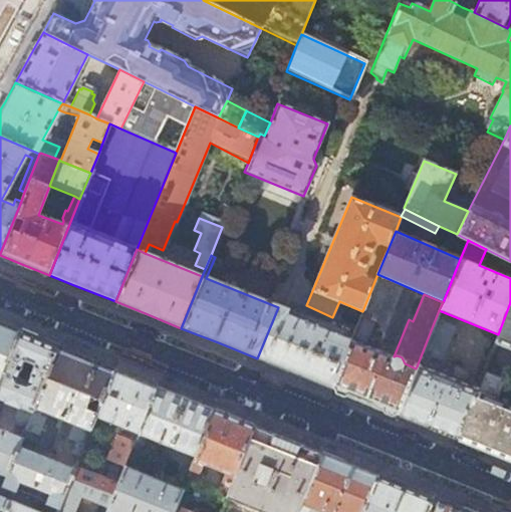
[(510,302),(498,334),(495,342),(510,348),(510,302)]
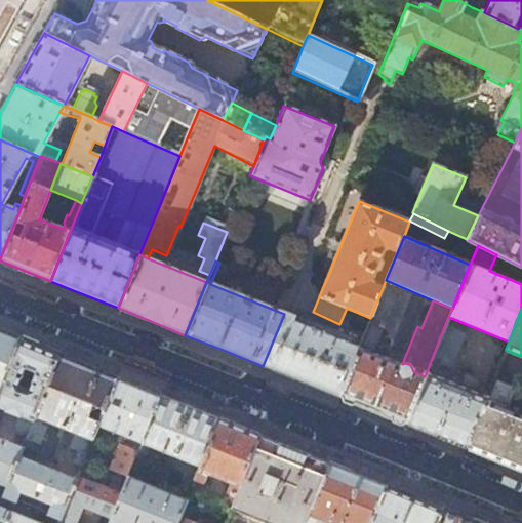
[(360,344),(284,314),(263,366),(298,380),(338,397),(360,344)]
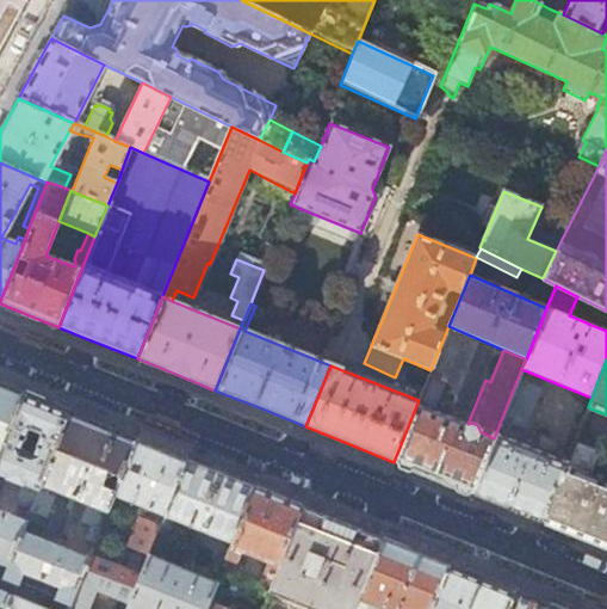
[(427,379),(419,400),(394,462),(434,478),(471,493),(494,438),(481,432),(479,430),(478,428),(477,425),(475,424),(471,423),(468,424),(465,425),(464,426),(435,414),(446,387),(427,379)]
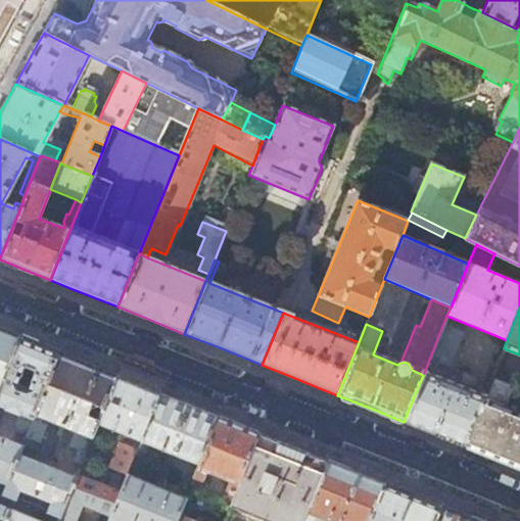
[(463,334),(442,326),(424,373),(444,381),(463,334)]
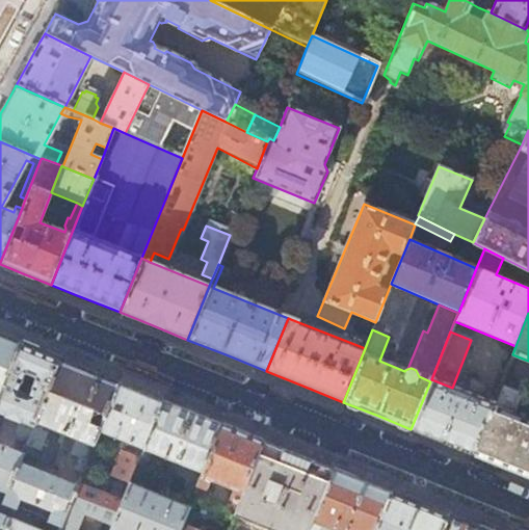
[(0,392),(19,344),(0,336),(0,392)]
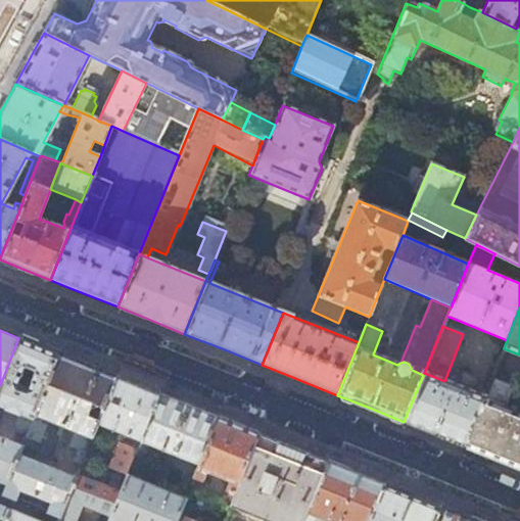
[(38,346),(18,338),(0,385),(0,407),(17,415),(20,416),(20,415),(32,420),(34,415),(57,354),(38,346)]
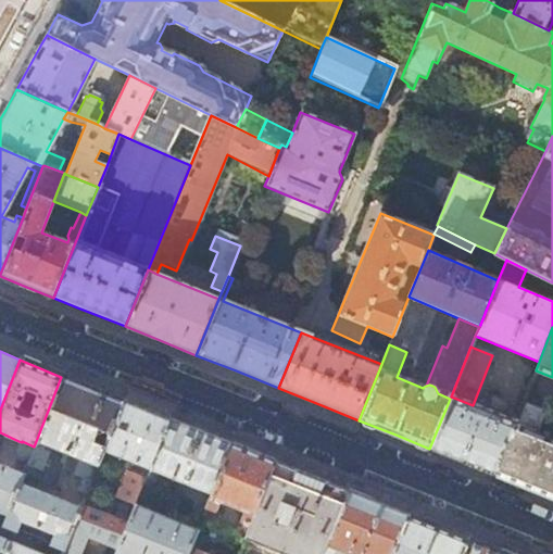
[(98,391),(61,377),(36,441),(50,447),(64,452),(59,465),(63,467),(68,454),(79,458),(72,476),(80,480),(75,492),(84,495),(102,450),(122,401),(98,391)]
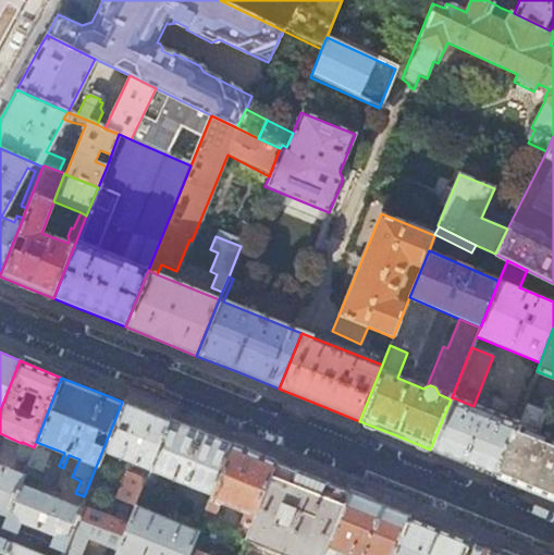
[(527,394),(522,407),(544,416),(550,403),(527,394)]
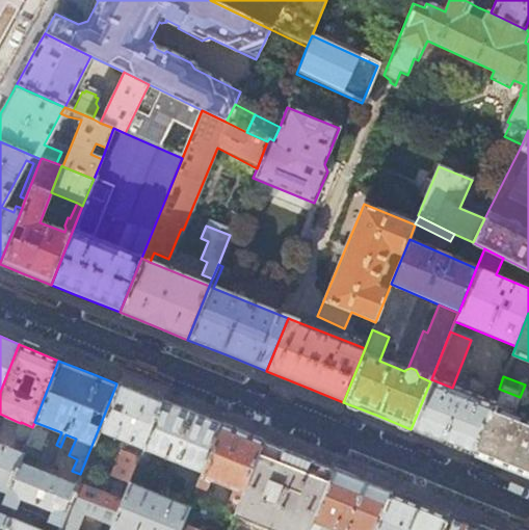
[(452,388),(431,379),(430,381),(411,429),(464,450),(472,454),(491,408),(492,404),(479,399),(483,390),(482,387),(464,378),(458,391),(452,388)]
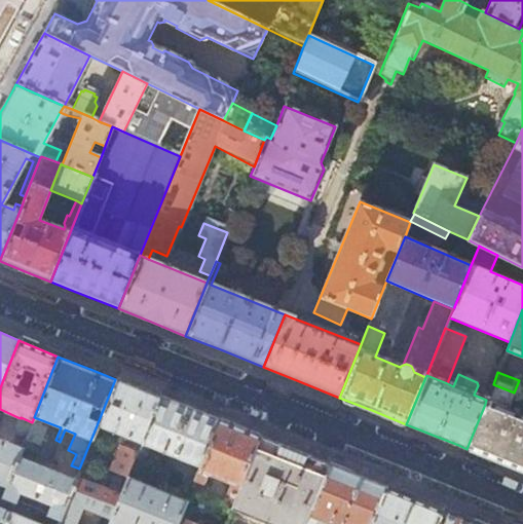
[(154,395),(115,379),(97,425),(140,444),(159,397),(154,395)]
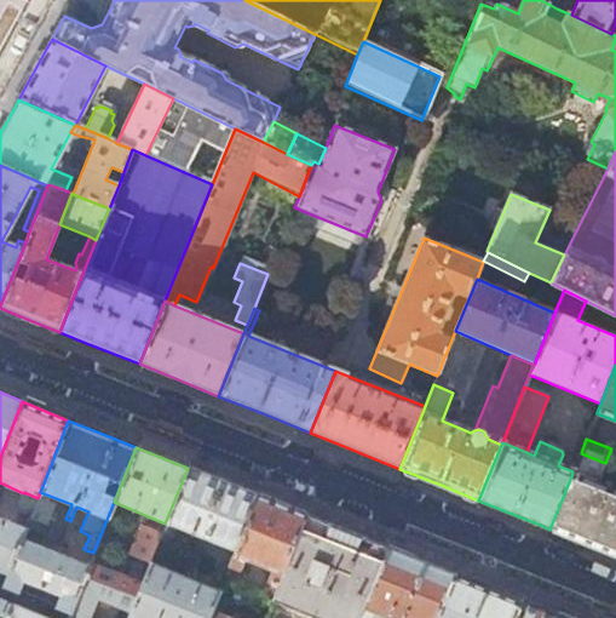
[(615,465),(615,450),(611,448),(605,463),(615,467),(615,465)]
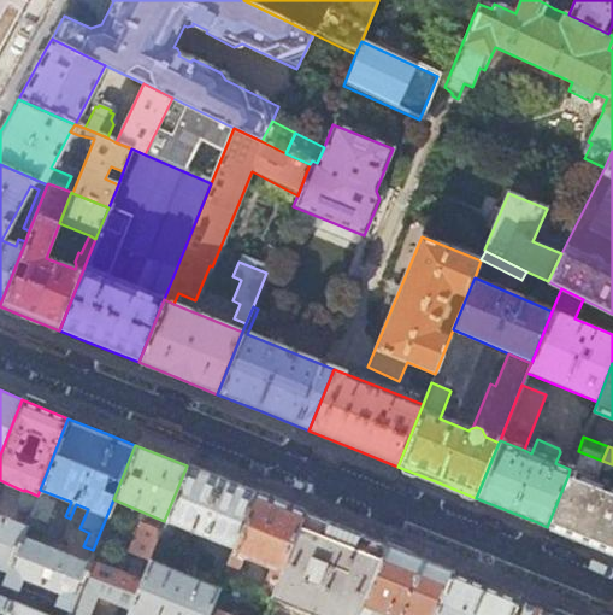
[(602,461),(578,451),(570,469),(569,474),(594,484),(602,461)]
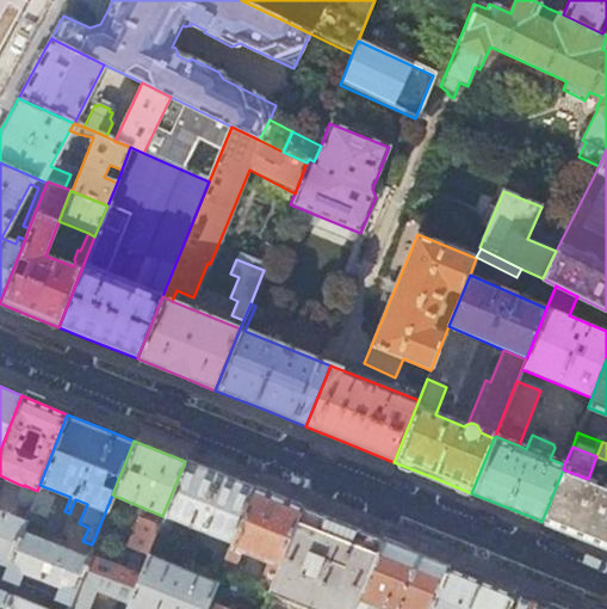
[(214,473),(185,461),(162,516),(158,528),(150,547),(159,549),(163,539),(165,539),(173,520),(231,543),(253,488),(214,473)]
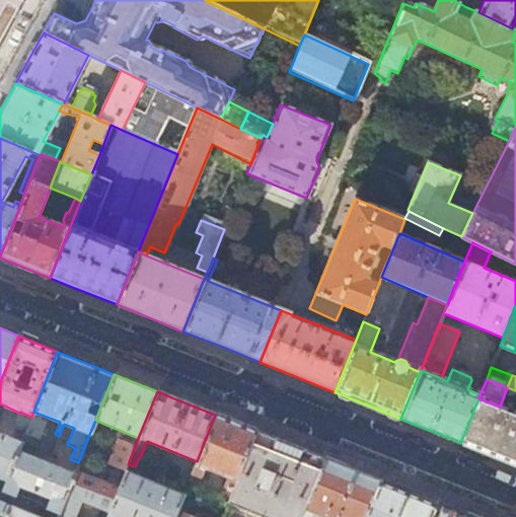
[(515,413),(500,407),(478,398),(460,443),(515,464),(515,413)]
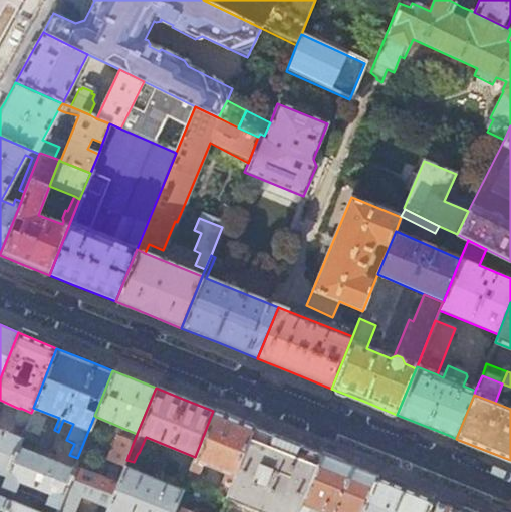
[(25,428),(31,413),(20,408),(20,409),(17,408),(12,419),(16,425),(25,428)]
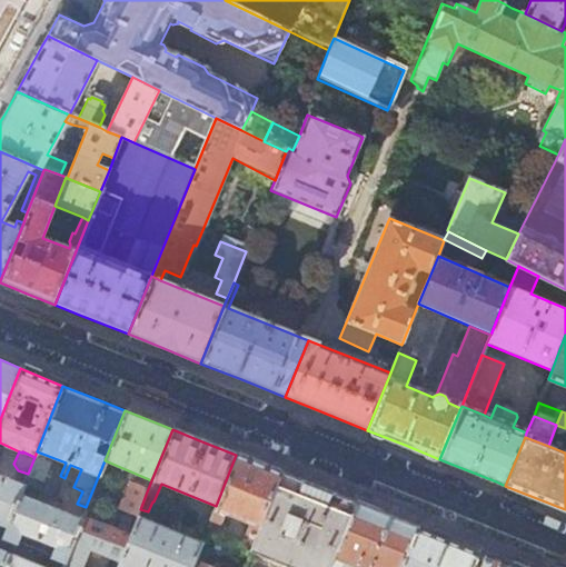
[(51,457),(37,451),(35,457),(28,474),(22,487),(38,493),(51,457)]
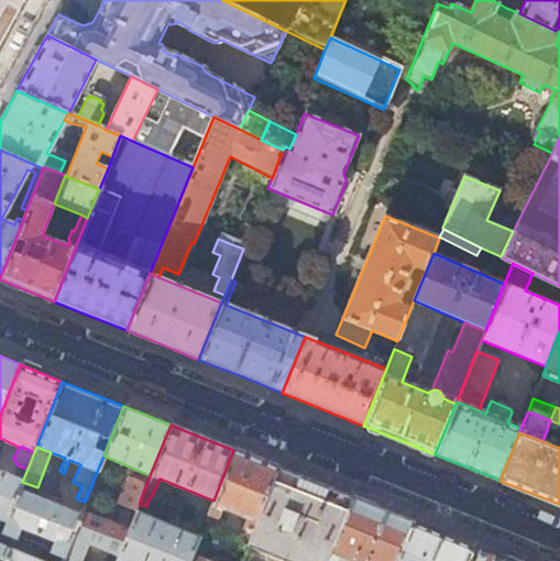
[(255,459),(233,450),(213,501),(204,525),(212,529),(217,518),(218,519),(222,507),(249,518),(240,540),(248,542),(277,468),(255,459)]
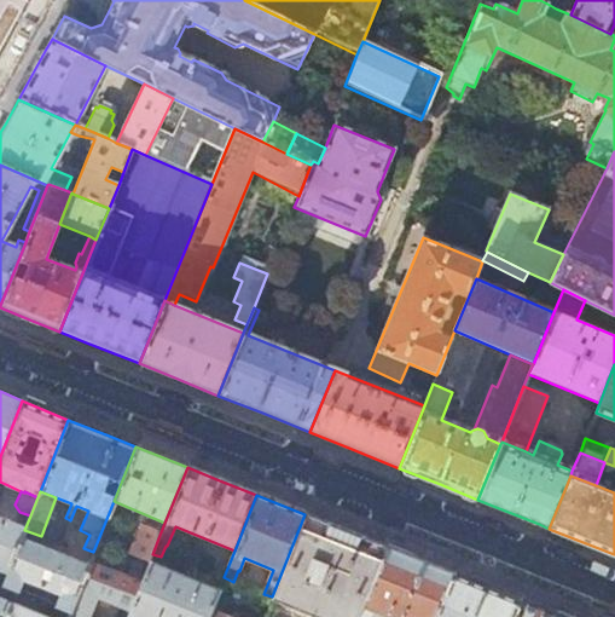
[(272,597),(267,607),(290,616),(357,616),(386,547),(334,526),(321,522),(305,514),(272,597)]
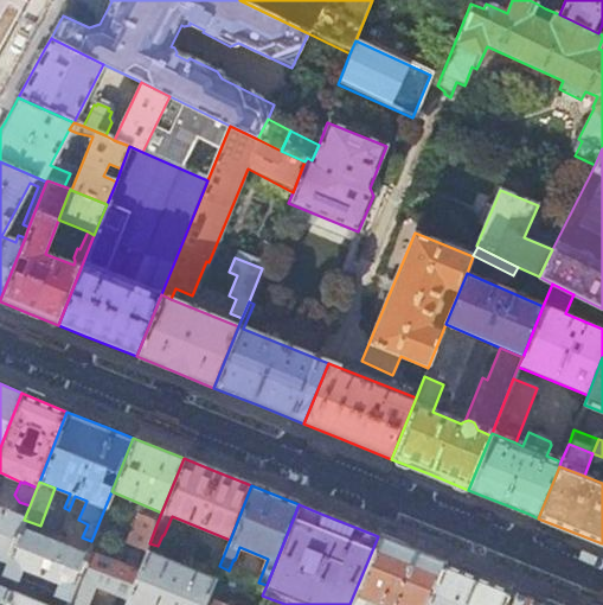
[(24,520),(0,509),(0,561),(6,564),(20,529),(24,520)]
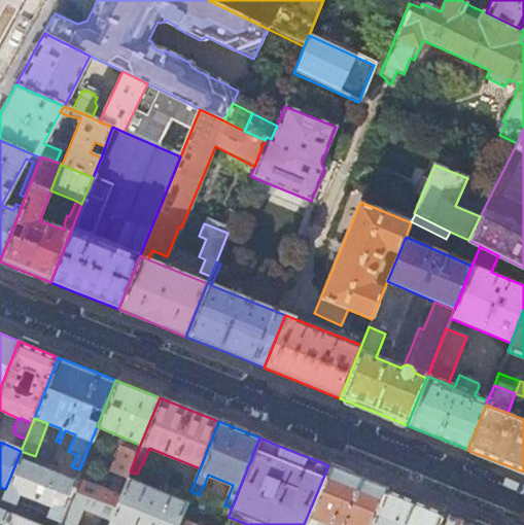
[(130,471),(136,455),(118,448),(108,471),(121,477),(120,482),(125,484),(127,479),(130,471)]
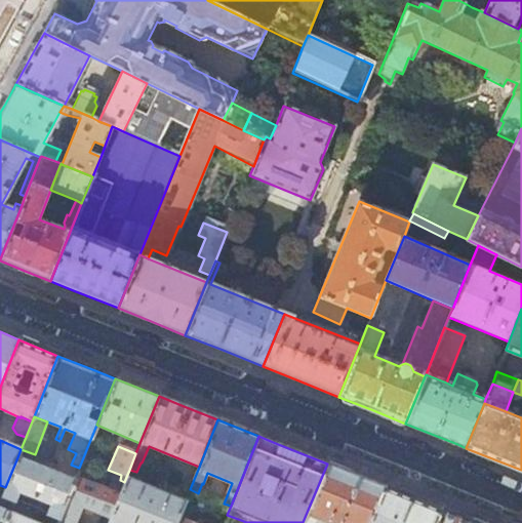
[(75,481),(17,457),(5,487),(2,496),(10,500),(14,501),(18,492),(50,506),(47,515),(58,520),(59,520),(75,481)]
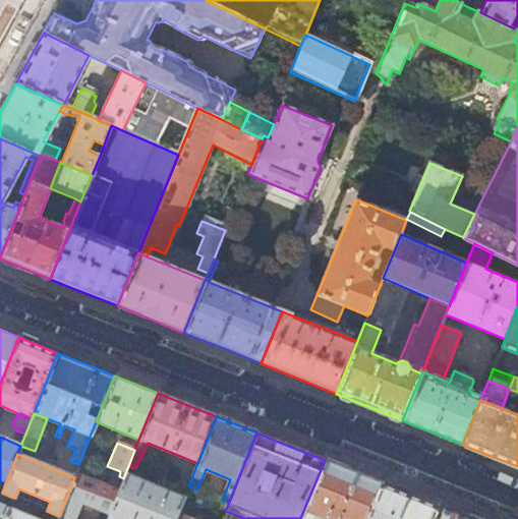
[(352,471),(325,460),(300,518),(322,518),(323,517),(325,518),(366,518),(382,483),(352,471)]
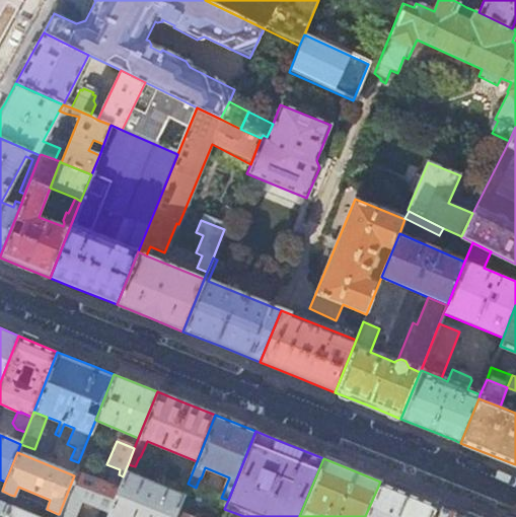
[(183,495),(125,471),(123,476),(118,490),(106,516),(174,516),(176,513),(183,495)]
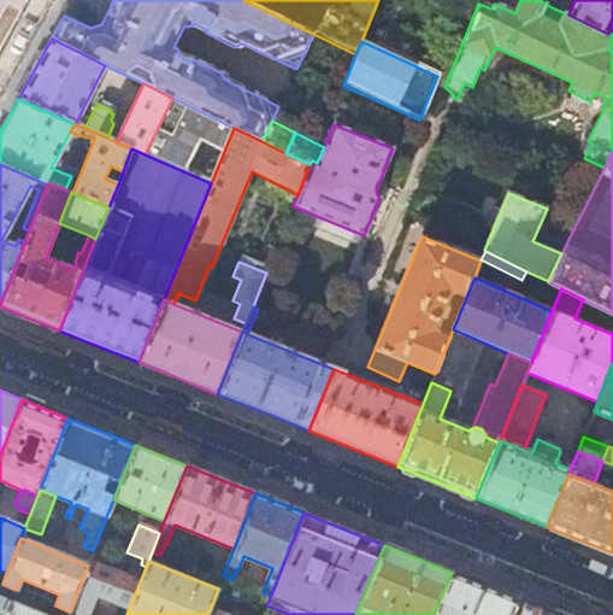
[(89,562),(88,566),(70,611),(77,614),(127,614),(140,583),(89,562)]
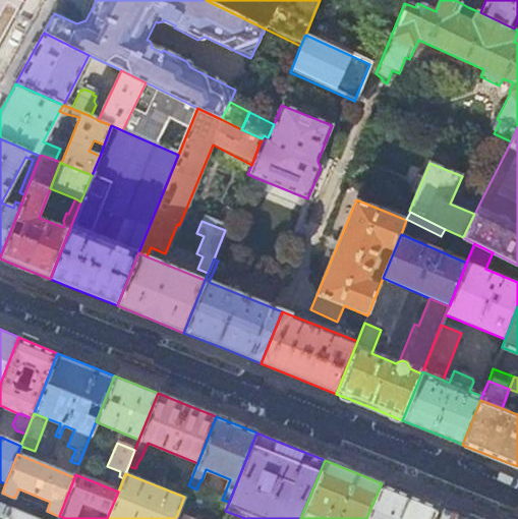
[(415,497),(382,483),(366,518),(432,518),(438,506),(415,497)]
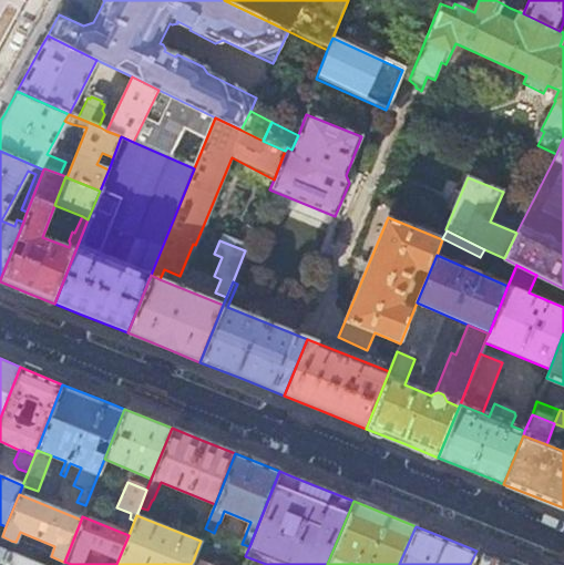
[(510,564),(503,562),(477,551),(470,564),(510,564)]
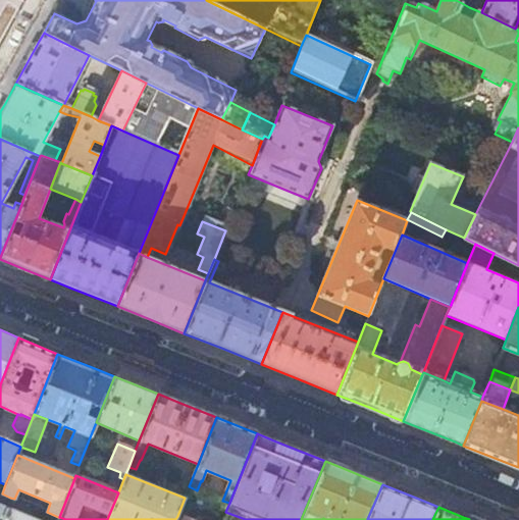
[(35,519),(6,508),(1,519),(35,519)]
